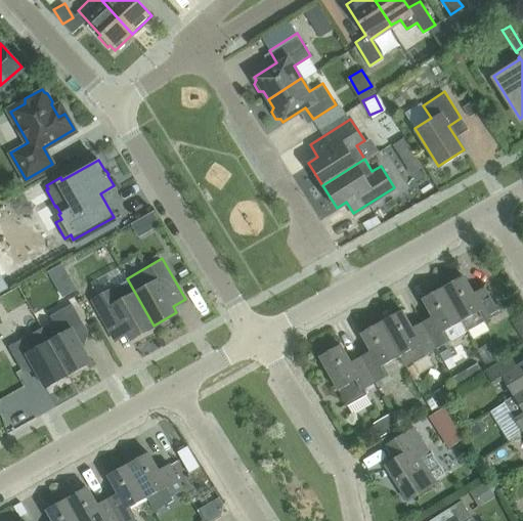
[(462,275),(459,277),(456,273),(439,283),(466,331),(497,313),(482,287),(472,293),(462,275)]
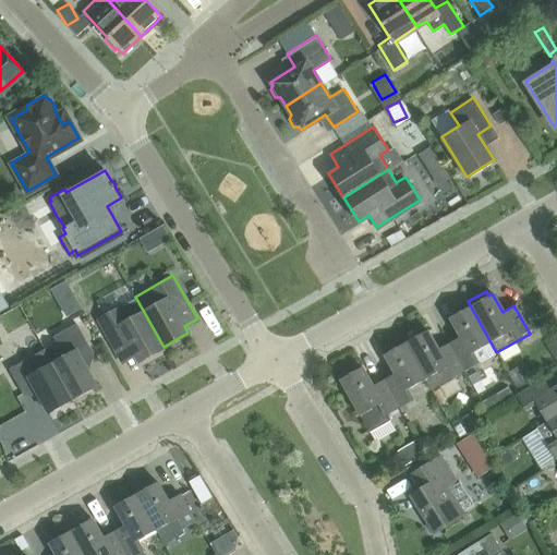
[(138,361),(164,347),(135,297),(97,317),(122,361),(135,354),(138,361)]
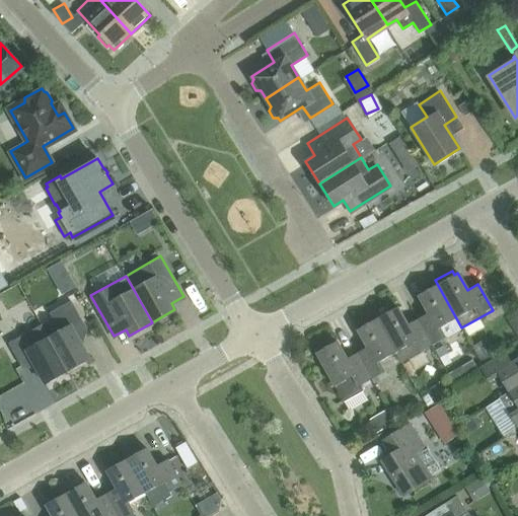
[(431,345),(461,327),(435,280),(418,290),(420,293),(417,295),(427,312),(417,318),(431,345)]
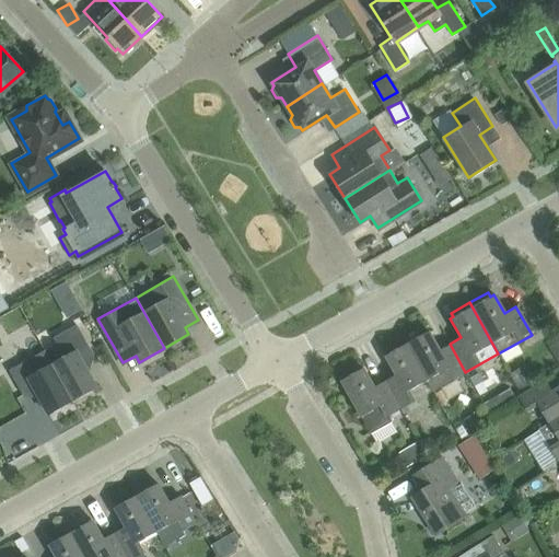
[(44,348),(72,399),(96,386),(81,360),(93,354),(76,323),(53,336),(56,341),(44,348)]
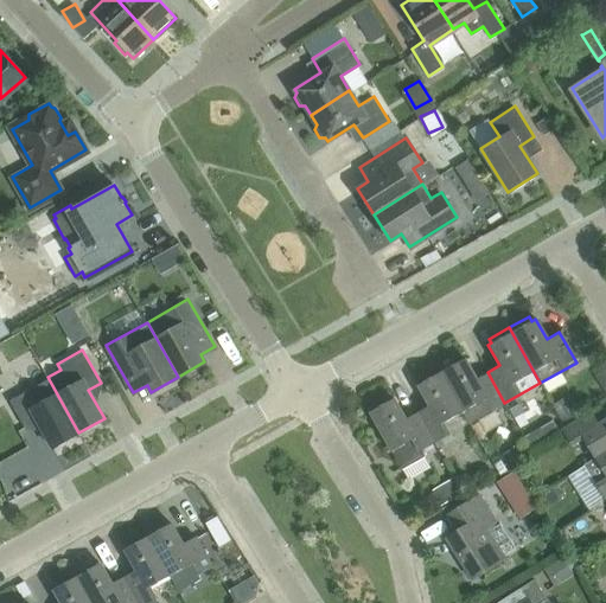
[(504,403),(488,372),(476,379),(464,359),(440,372),(463,411),(469,423),(504,403)]
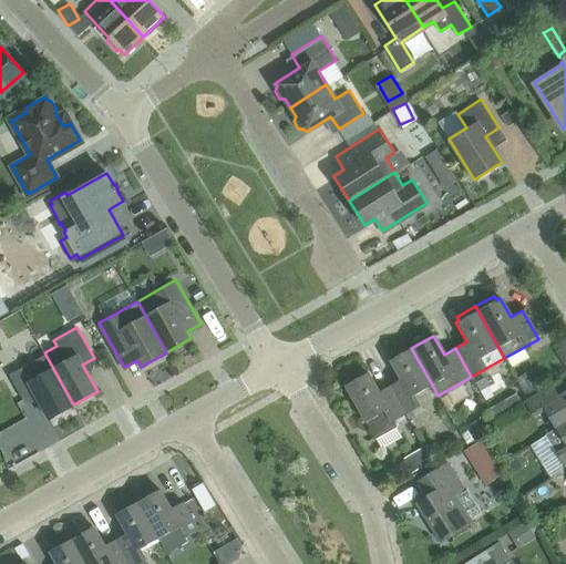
[(413,396),(432,385),(411,348),(389,360),(400,379),(389,386),(404,414),(407,418),(420,410),(413,396)]
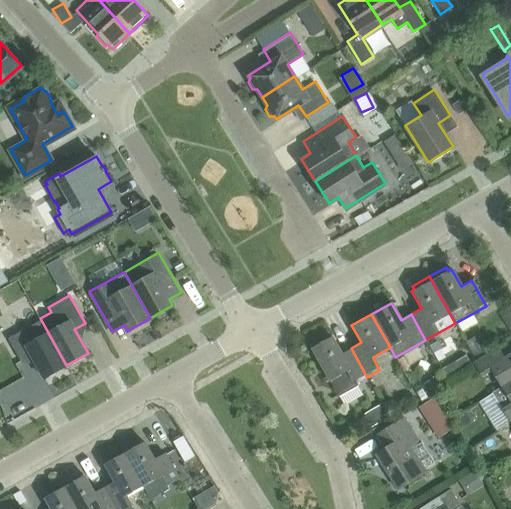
[(44,377),(66,365),(40,318),(7,337),(20,359),(31,353),(44,377)]
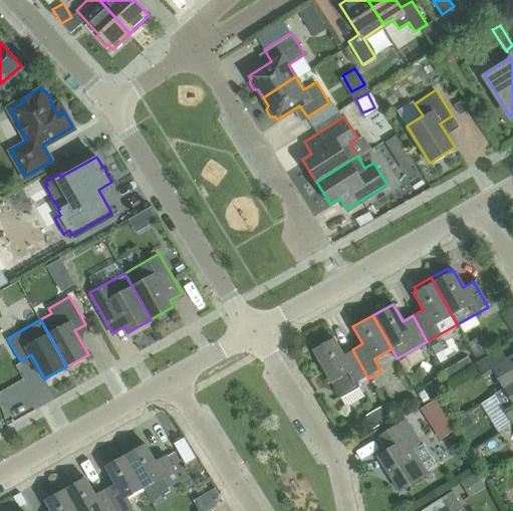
[(342,354),(333,337),(329,340),(327,336),(311,345),(313,349),(312,349),(339,398),(358,387),(355,381),(366,375),(352,349),(342,354)]
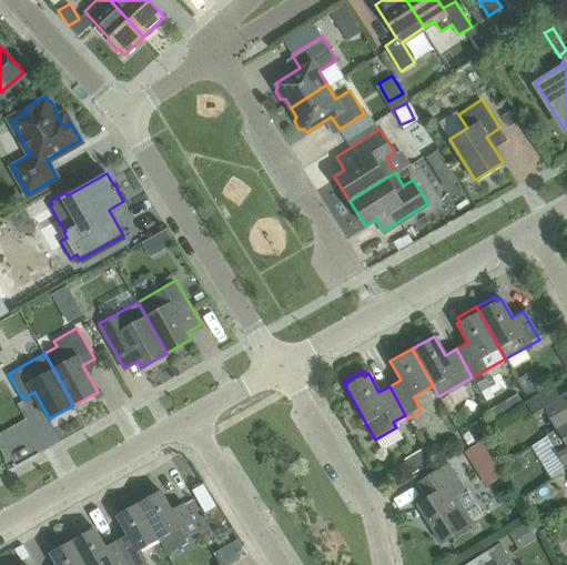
[(555,430),(566,421),(566,391),(558,397),(552,386),(525,403),(533,416),(544,411),(555,429),(555,430)]
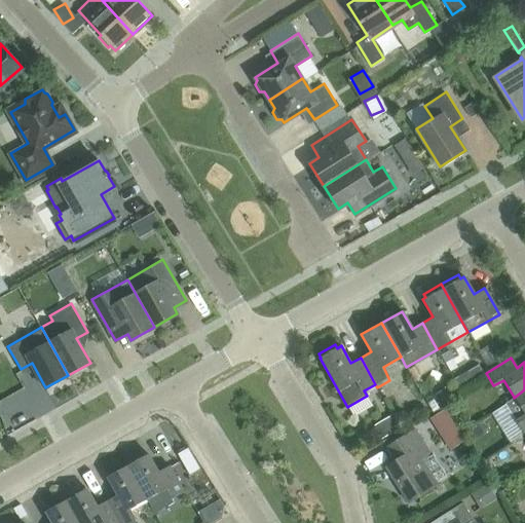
[(524,433),(524,432),(524,389),(514,398),(514,397),(504,403),(524,433)]
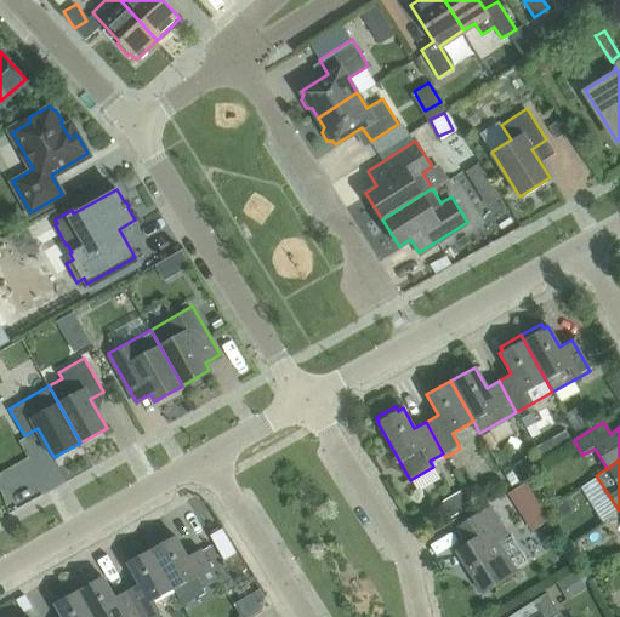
[(21,466),(18,480),(35,481),(37,467),(21,466)]
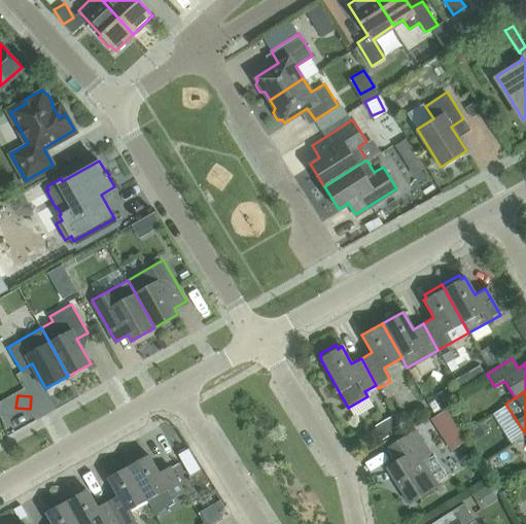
[(410,501),(437,484),(421,459),(430,454),(415,430),(389,447),(398,460),(388,467),(410,501)]
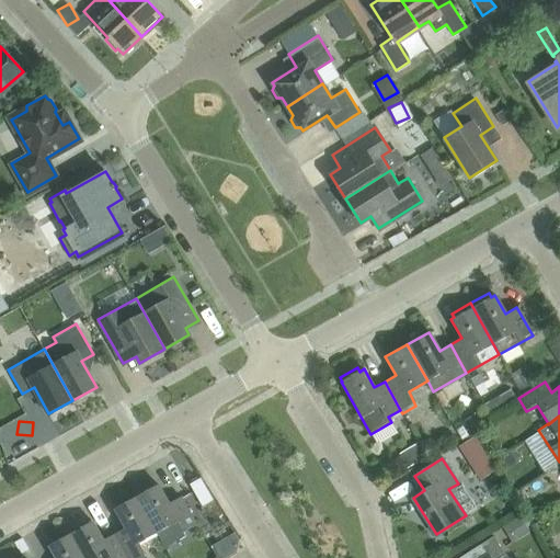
[(200,477),(192,482),(205,503),(213,499),(200,477)]
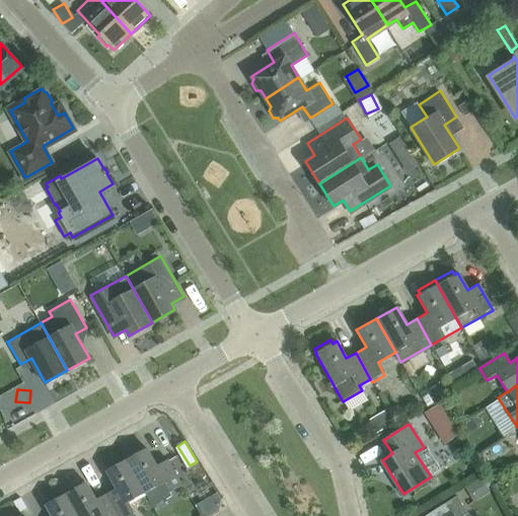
[(126,459),(145,493),(163,483),(168,492),(181,485),(167,459),(156,464),(146,447),(126,459)]
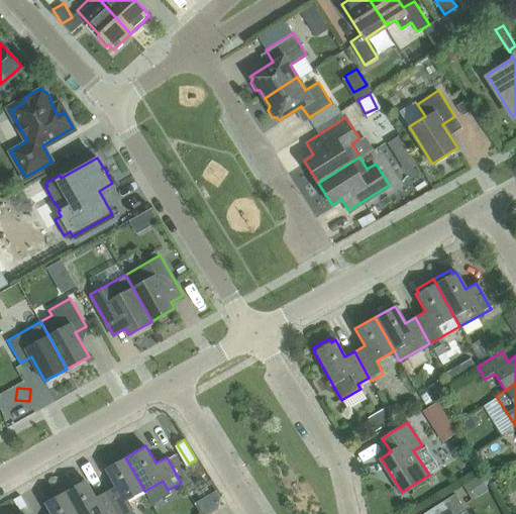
[(125,457),(105,469),(115,486),(105,492),(117,513),(134,513),(127,501),(144,491),(125,457)]
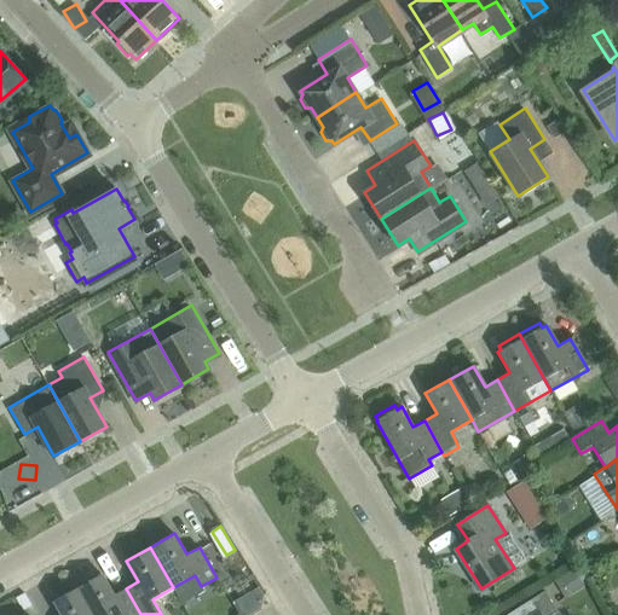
[(96,573),(75,584),(93,614),(140,614),(126,589),(114,595),(102,574),(98,576),(96,573)]
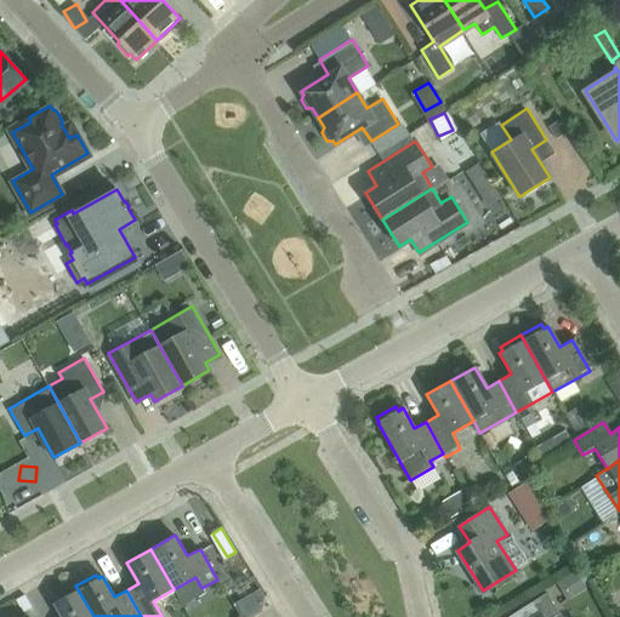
[(94,616),(75,586),(57,596),(60,600),(55,603),(62,616),(94,616)]
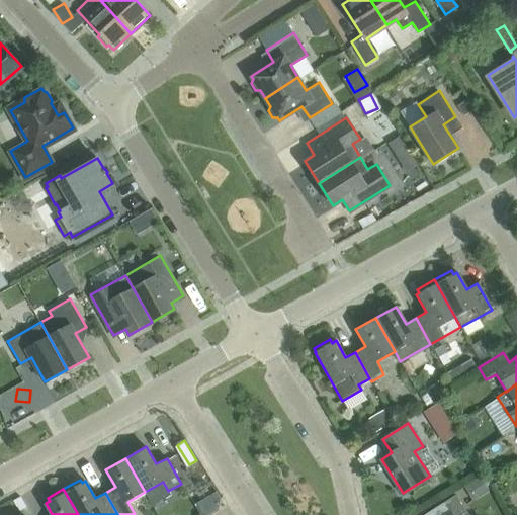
[(435,514),(458,514),(465,511),(455,494),(431,509),(435,514)]
